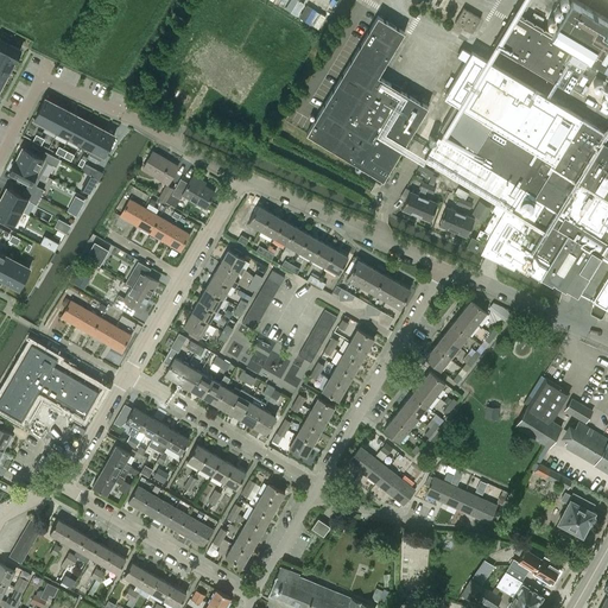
[(513,12),(494,45),(568,90),(570,87),(583,94),(595,74),(607,81),(607,35),(603,32),(607,25),(607,21),(572,1),(552,35),(513,12)]
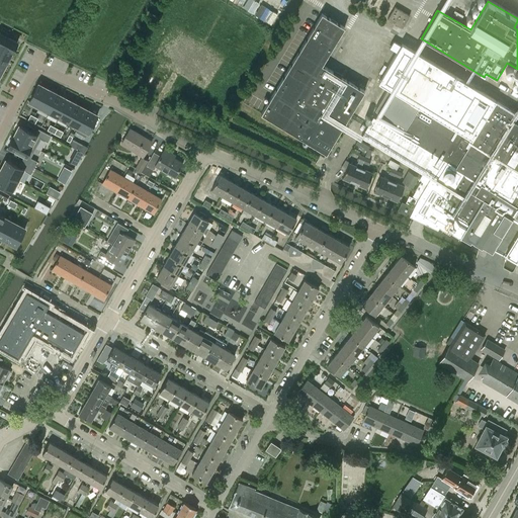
[(387,19),(402,27),(409,15),(395,7),(387,19)]
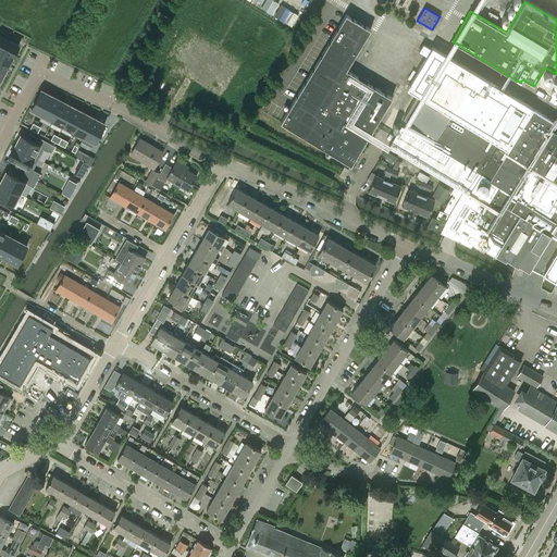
[(346,15),(281,122),(350,164),(392,97),(346,70),(370,29),(346,15)]
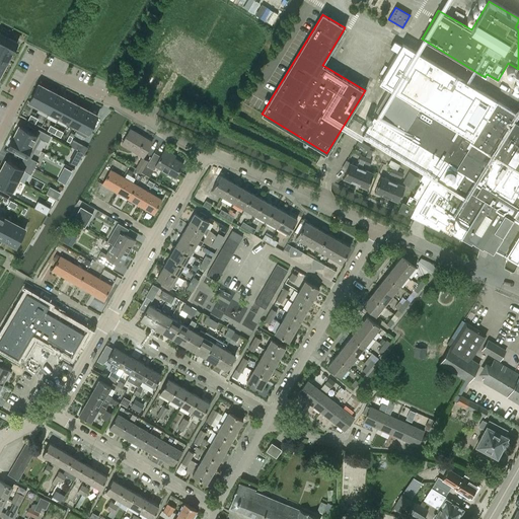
[(11,34),(1,29),(0,31),(0,46),(12,53),(17,43),(9,38),(11,34)]
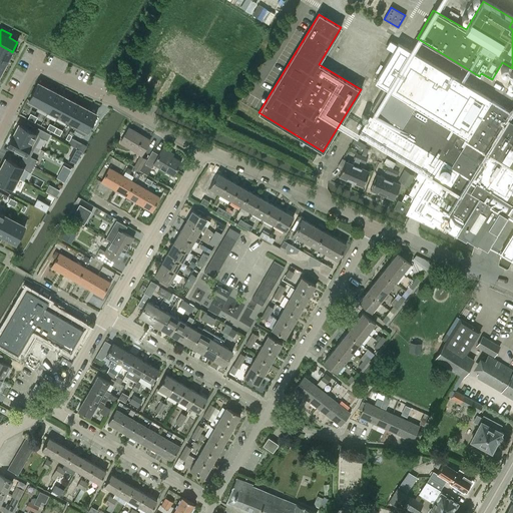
[(390,41),(386,47),(393,51),(397,45),(390,41)]
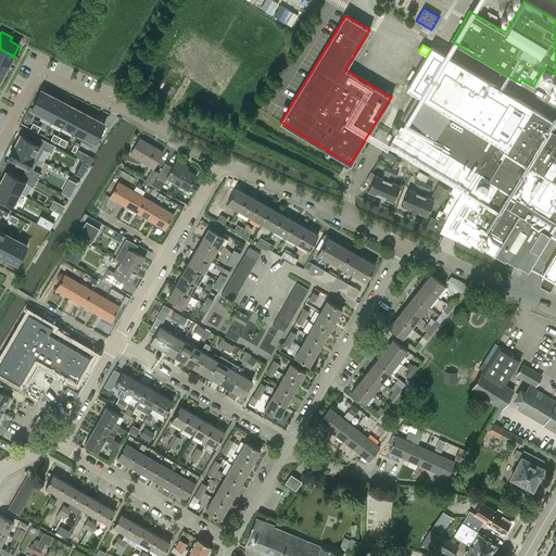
[(400,125),(387,147),(462,191),(458,197),(449,213),(447,214),(444,220),(443,224),(440,230),(456,238),(455,239),(469,245),(470,243),(482,250),(482,249),(494,255),(495,254),(504,260),(505,258),(517,265),(517,264),(528,269),(550,232),(551,234),(555,223),(555,131),(547,126),(551,119),(532,109),(431,47),(430,49),(426,55),(406,89),(418,96),(404,118),(408,121),(432,136),(443,142),(440,149),(400,125)]
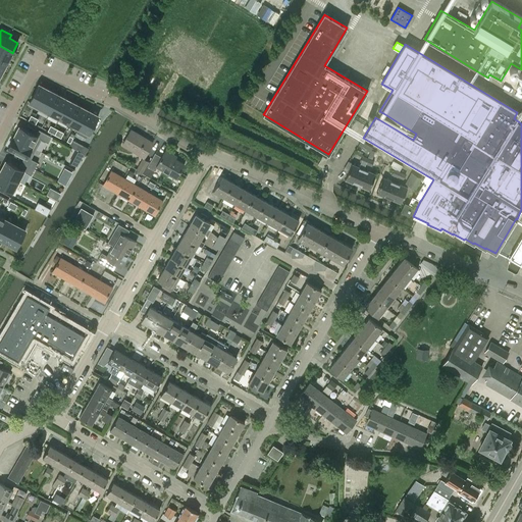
[(12,53),(0,46),(0,58),(7,62),(12,53)]
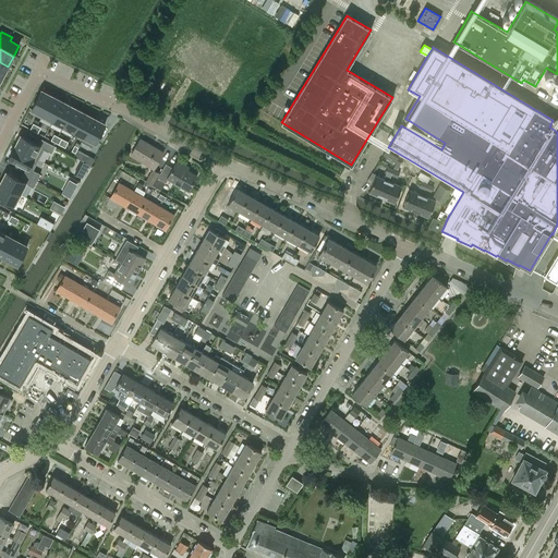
[(41,91),(32,109),(43,116),(52,96),(41,91)]
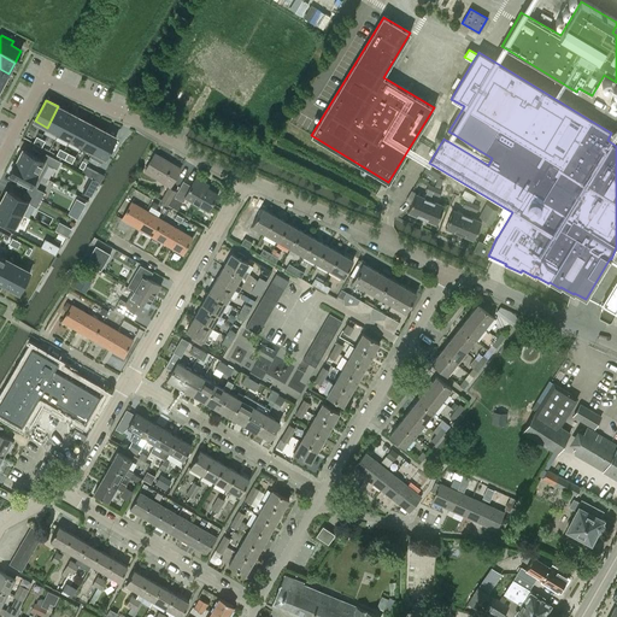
[(47,128),(58,134),(70,112),(58,106),(47,128)]
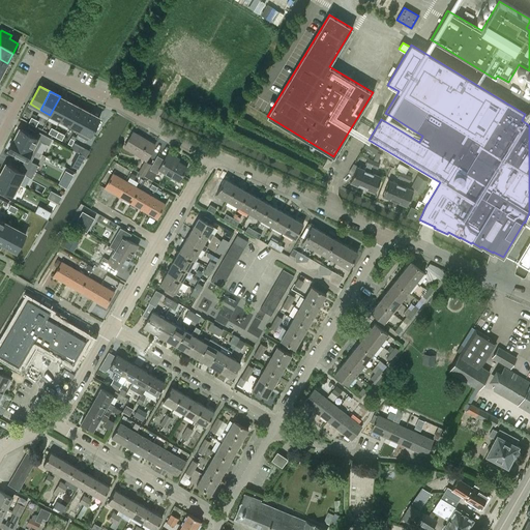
[(50,115),(60,120),(69,101),(60,96),(50,115)]
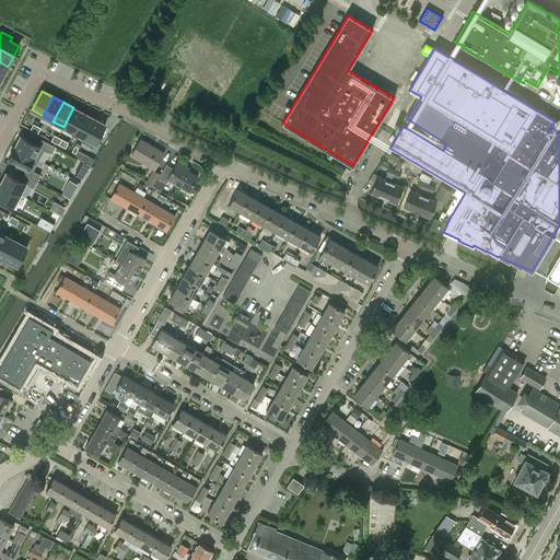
[(73,107),(63,127),(73,132),(84,113),(73,107)]
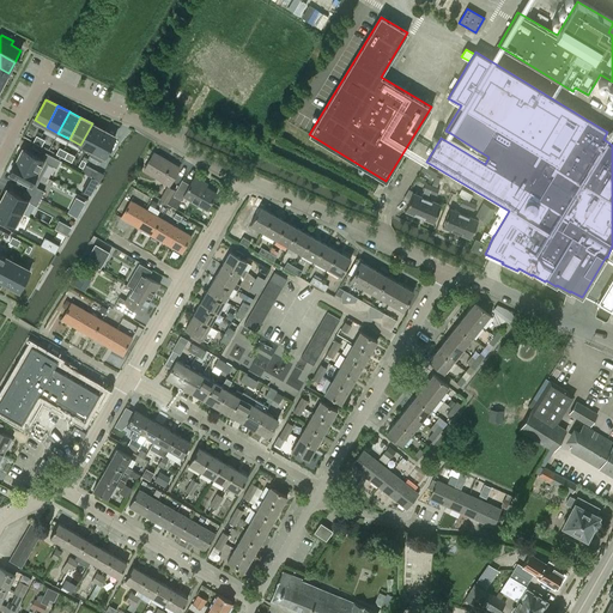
[(92,123),(80,145),(92,151),(103,129),(92,123)]
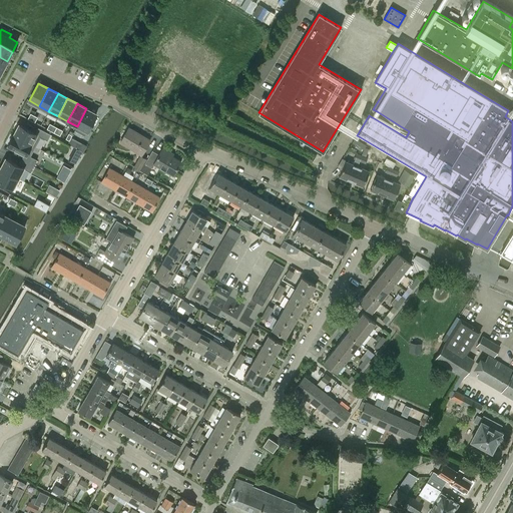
[(77,126),(74,130),(78,132),(85,135),(96,113),(86,108),(77,126)]
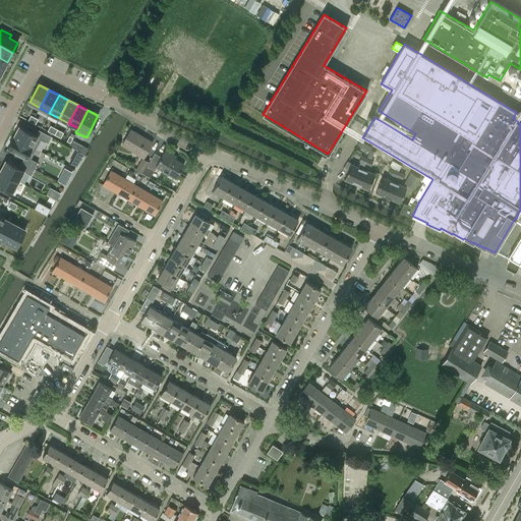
[(15,134),(13,136),(32,147),(36,149),(41,139),(48,142),(51,136),(39,129),(36,135),(19,126),(17,131),(15,134)]
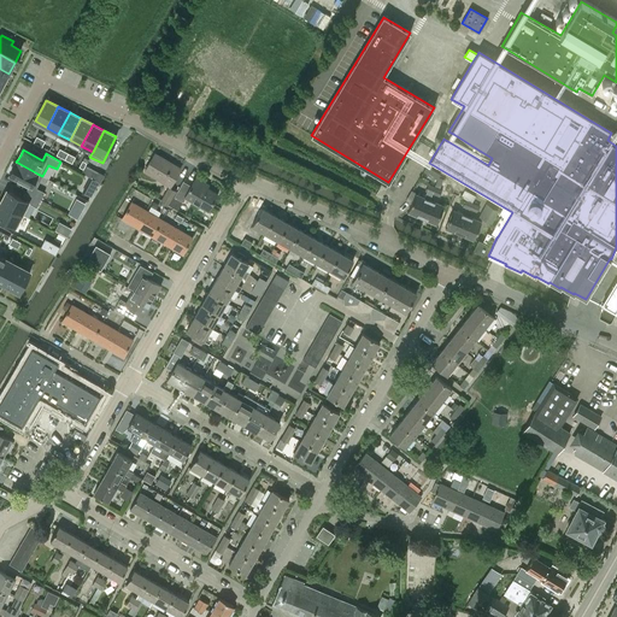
[(170,186),(180,169),(154,153),(145,171),(170,186)]
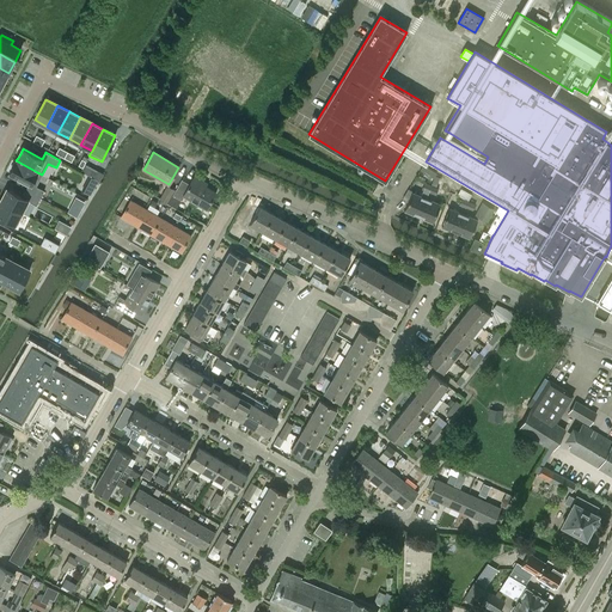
[(12,167),(10,173),(29,183),(25,190),(40,199),(44,190),(36,187),(42,175),(37,172),(16,160),(16,163),(14,161),(11,167),(12,167)]
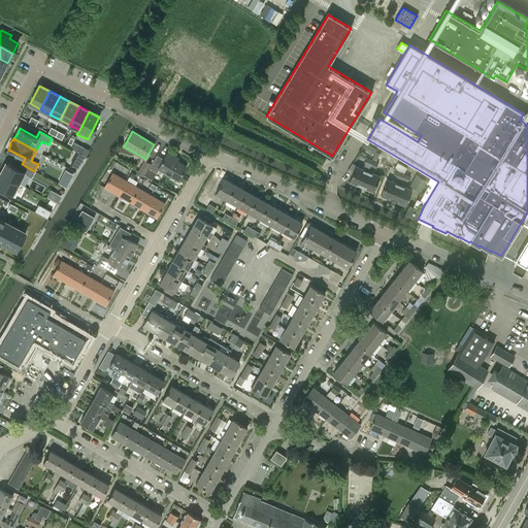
[(77,152),(80,145),(73,141),(71,144),(70,147),(77,152)]
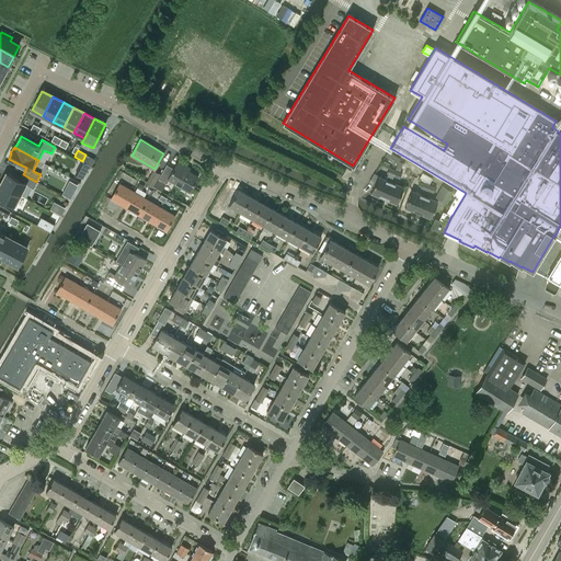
[(400,159),(389,152),(387,157),(398,163),(400,159)]
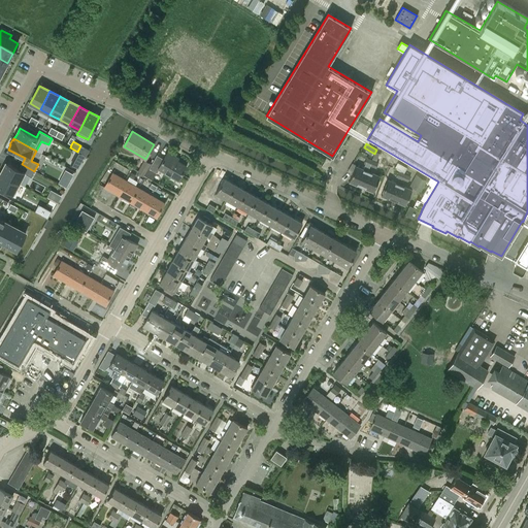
[(167,153),(163,159),(157,155),(149,168),(156,172),(158,168),(177,179),(186,167),(172,159),(174,157),(167,153)]
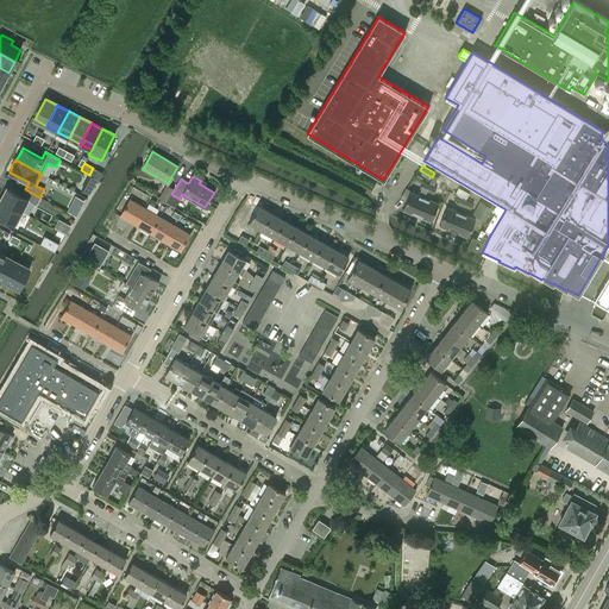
[(376,182),(371,192),(376,194),(381,186),(376,182)]
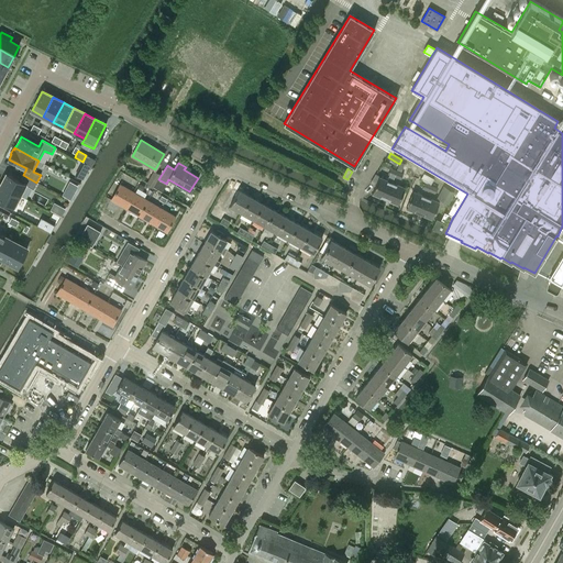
[(154,172),(147,183),(153,186),(159,175),(154,172)]
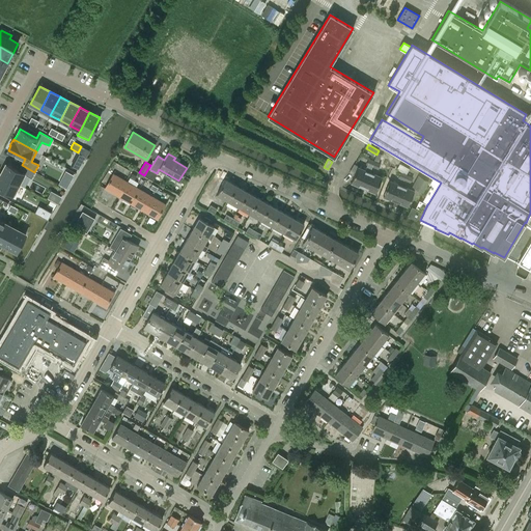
[(31,178),(34,172),(22,165),(19,171),(5,164),(0,174),(19,185),(24,174),(30,177),(31,178)]
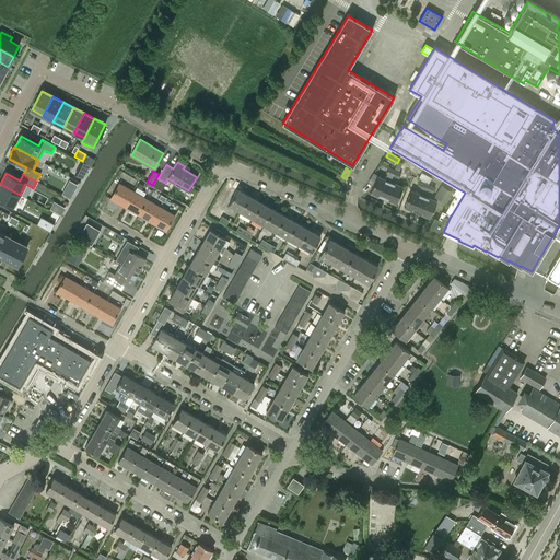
[(373,184),(370,191),(383,197),(389,182),(392,175),(387,173),(384,179),(376,175),(373,184)]
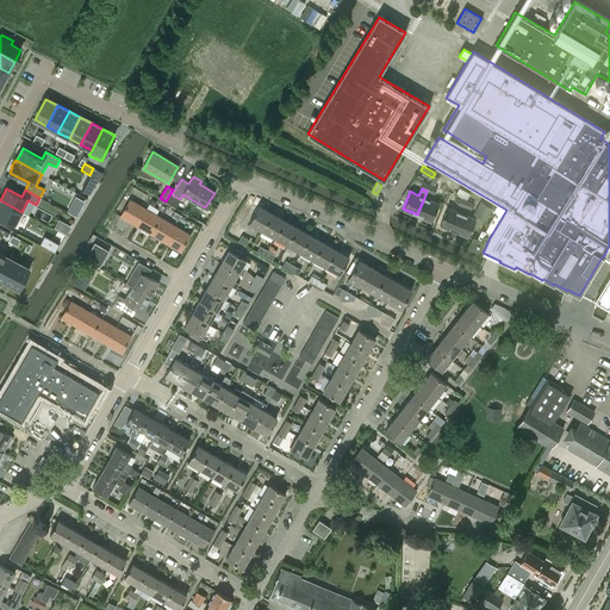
[(455,194),(467,200),(471,194),(459,188),(455,194)]
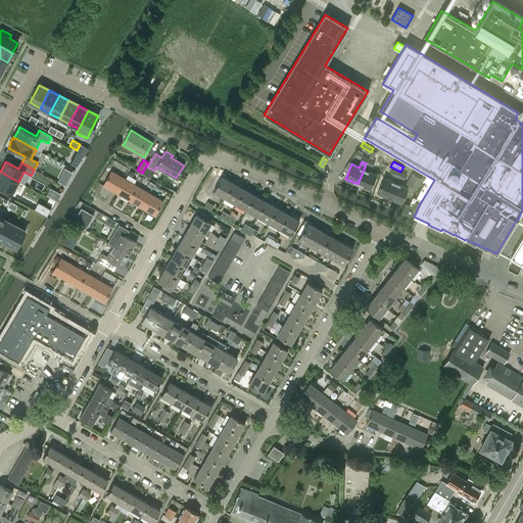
[(64,168),(57,181),(65,185),(73,172),(64,168)]
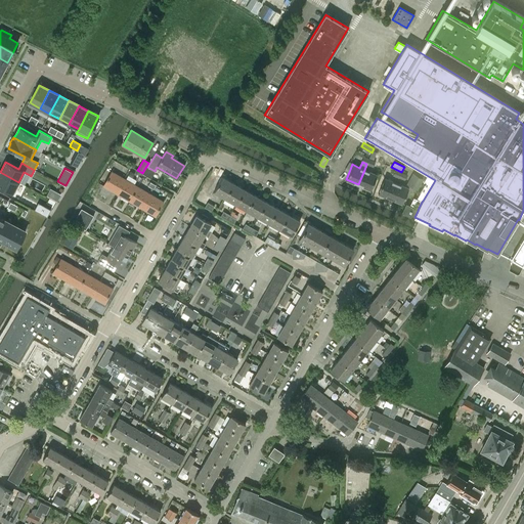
[(364,170),(358,184),(369,189),(377,175),(364,170)]
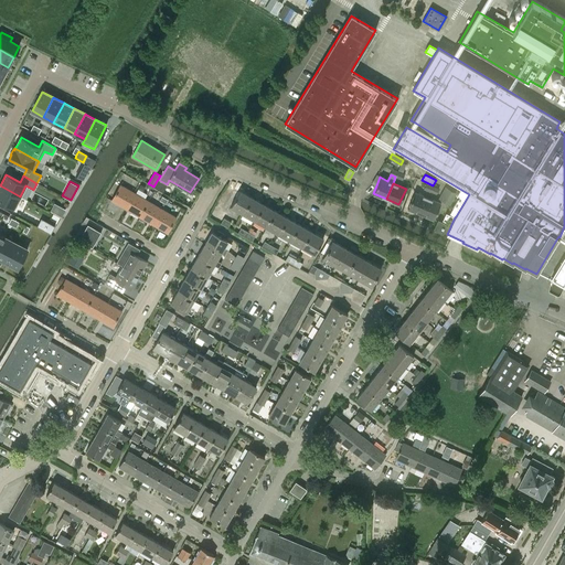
[(112,200),(125,209),(135,193),(120,184),(112,200)]
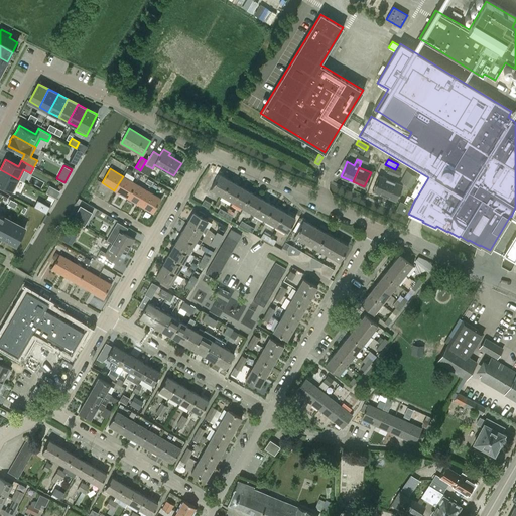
[(18,179),(0,169),(0,182),(12,189),(18,179)]
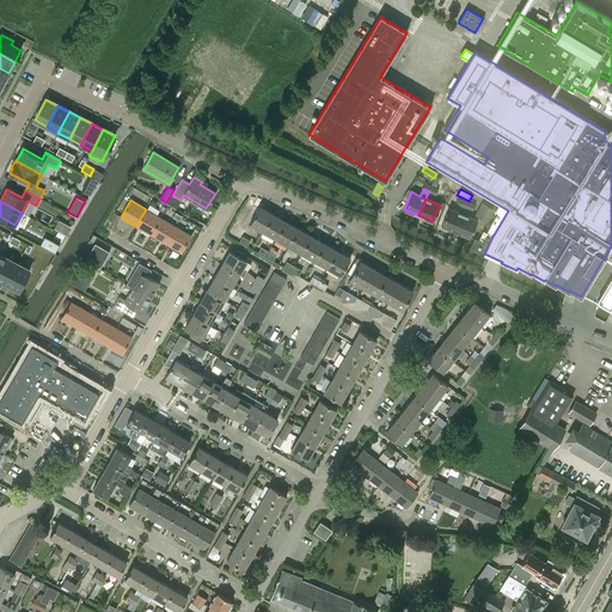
[(482,202),(476,215),(487,221),(494,208),(482,202)]
